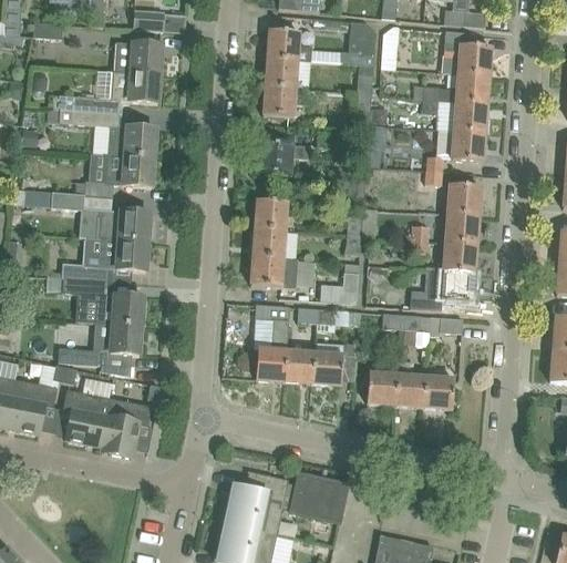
[(4,22),(4,36),(20,36),(21,7),(21,0),(6,0),(6,7),(4,22)]
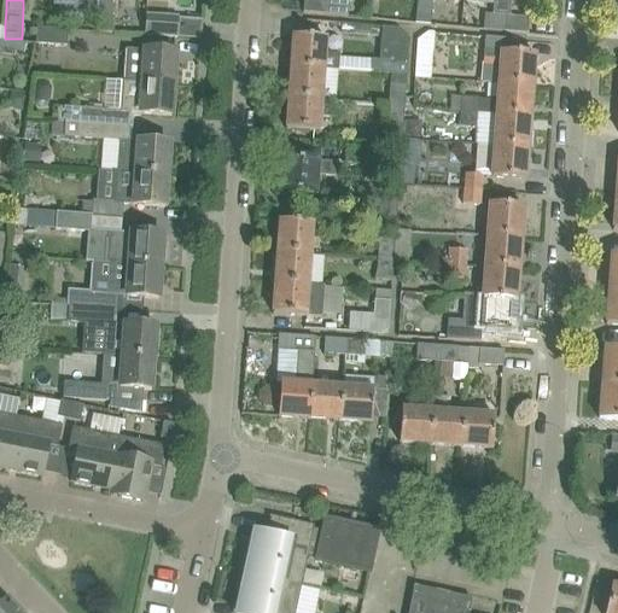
[(98,0),(98,9),(99,9),(98,28),(112,29),(112,0),(98,0)]
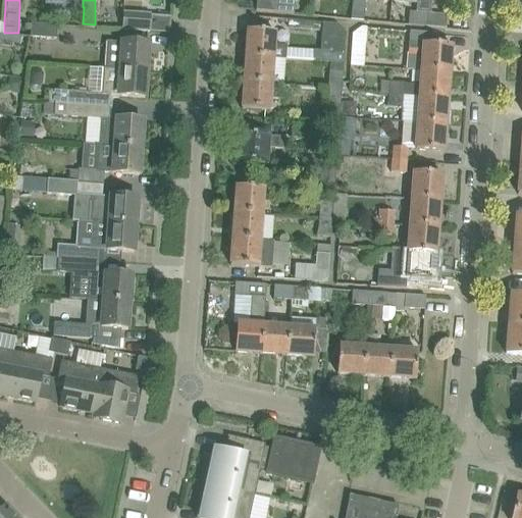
[(257,0),(256,6),(275,8),(276,0),(257,0)]
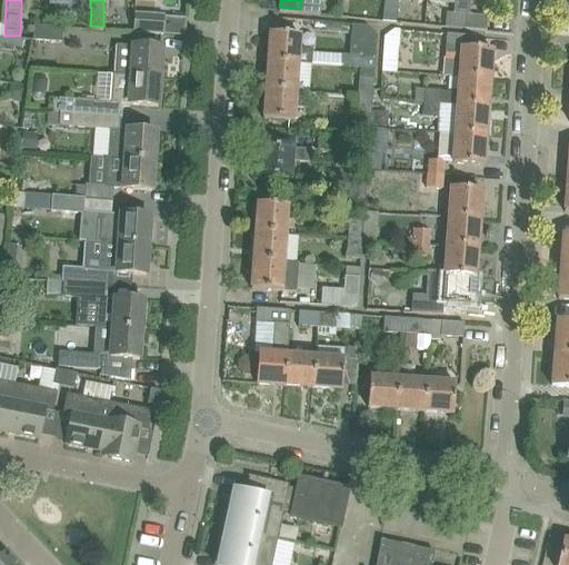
[(301,0),(300,9),(320,11),(321,0),(301,0)]
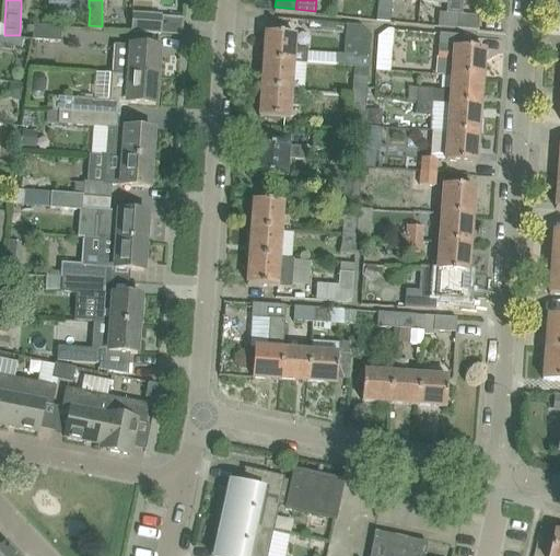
[(377,0),(376,16),(389,18),(392,0),(377,0)]
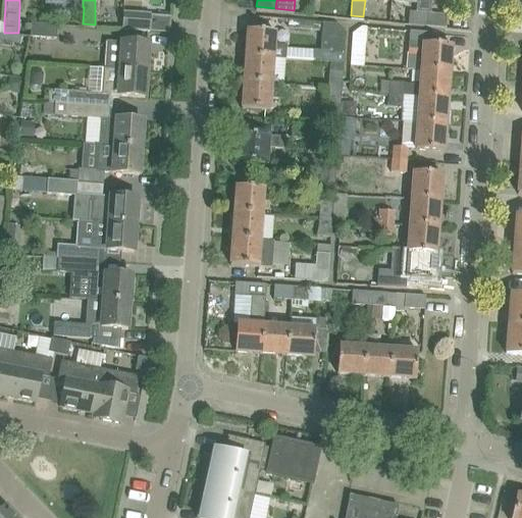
[(417,0),(416,9),(427,10),(425,22),(435,23),(445,24),(447,11),(430,10),(431,0),(417,0)]
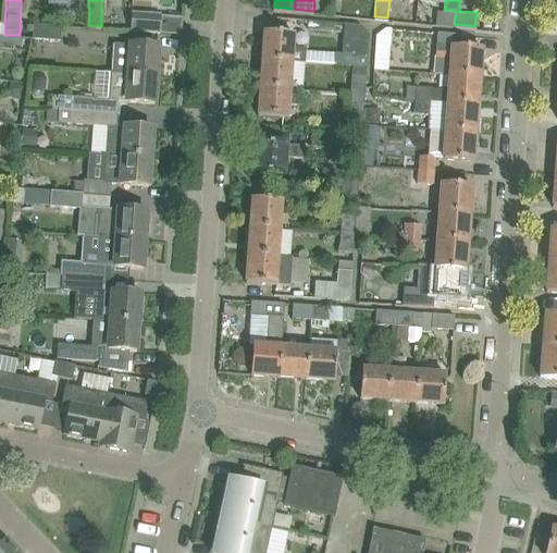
[(435,23),(454,24),(456,11),(444,10),(437,9),(435,23)]
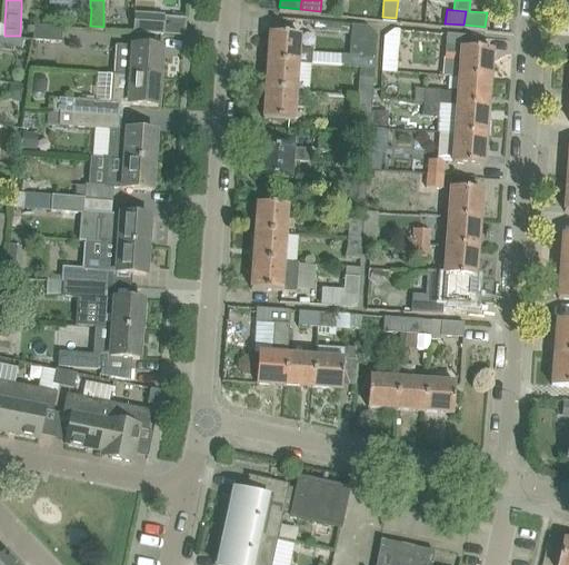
[(133,29),(162,31),(163,12),(135,10),(133,29)]
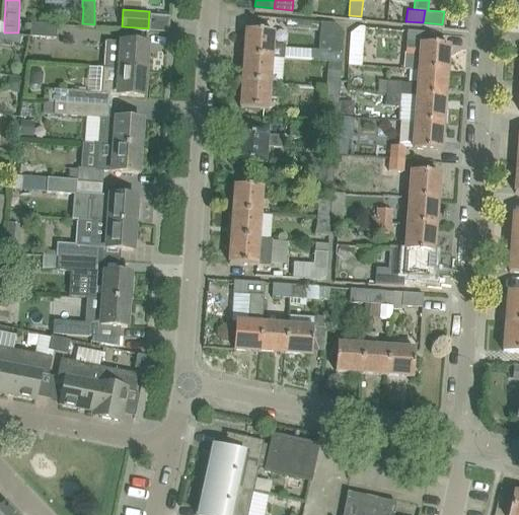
[(286,16),(286,24),(318,27),(318,19),(286,16)]
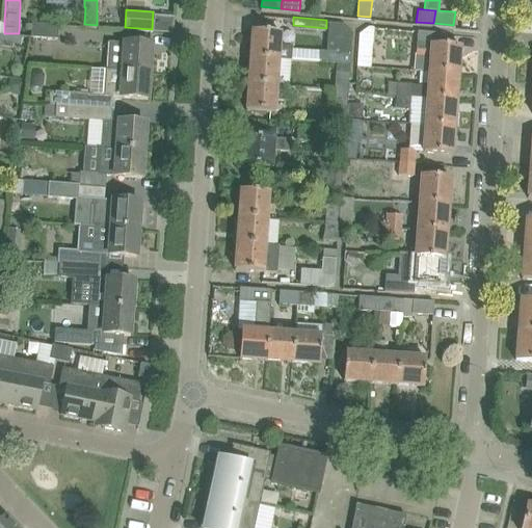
[(57,37),(58,23),(31,21),(30,35),(57,37)]
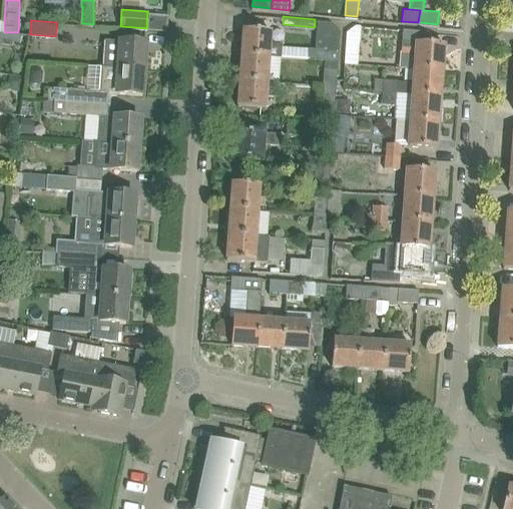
[(308,57),(325,58),(338,59),(340,29),(332,21),(316,20),(315,46),(309,46),(308,57)]
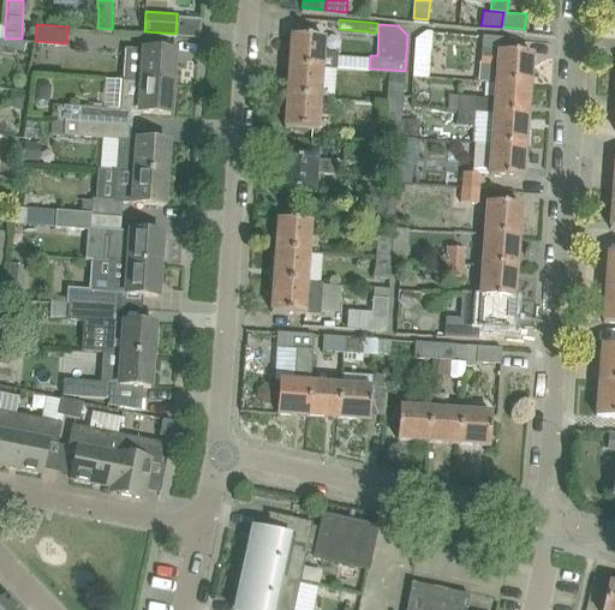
[(292,31),(290,63),(322,65),(336,66),(338,49),(323,48),(324,34),(292,31)]
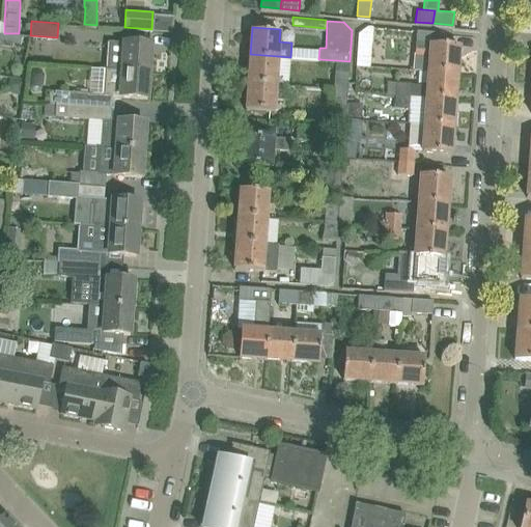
[(2,32),(1,38),(20,43),(22,33),(19,33),(4,33),(2,32)]
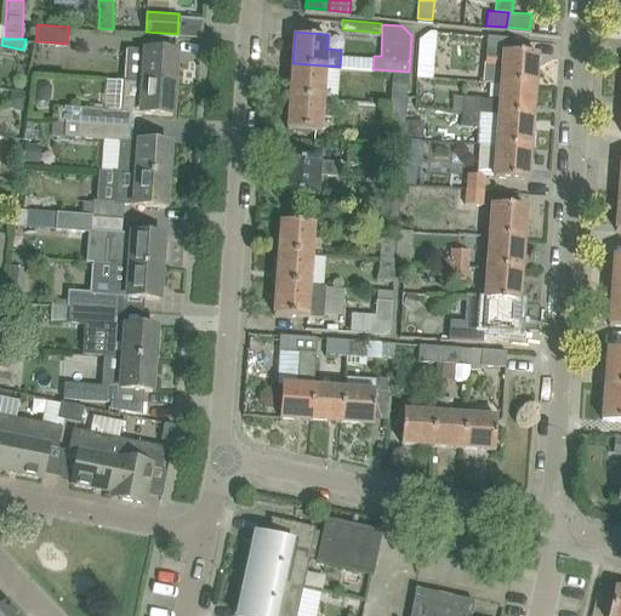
[(126,45),(125,78),(174,81),(176,49),(144,46),(126,45)]
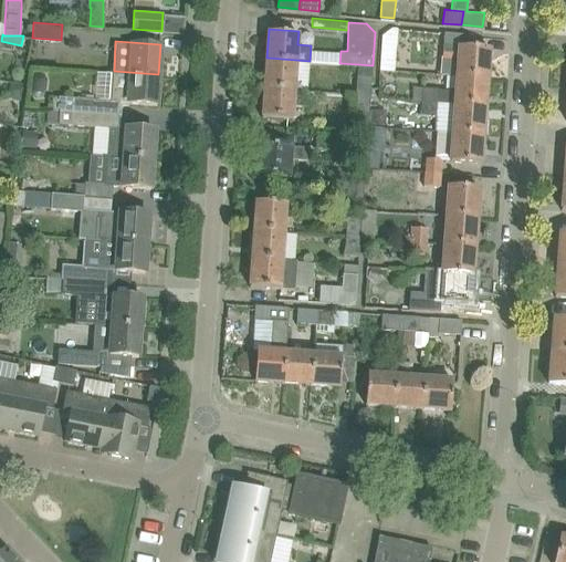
[(458,58),(457,73),(488,75),(490,45),(459,43),(459,44),(443,43),(442,56),(458,58)]
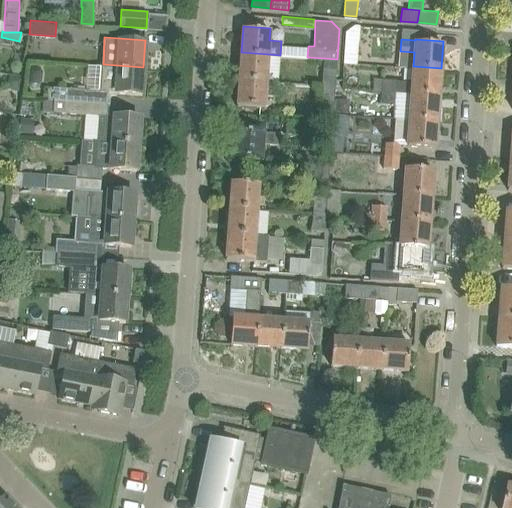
[(358,43),(344,42),(343,61),(357,62),(358,43)]
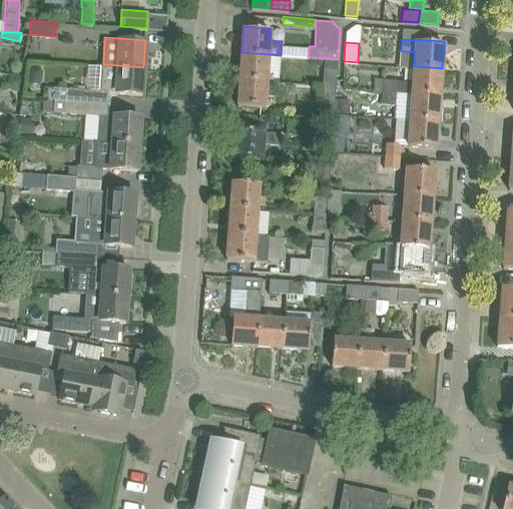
[(241,52),(239,78),(267,79),(269,54),(241,52)]
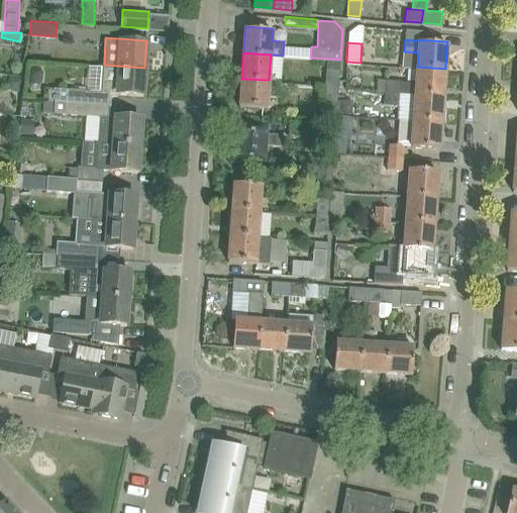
[(327,59),(325,84),(338,85),(340,60),(327,59)]
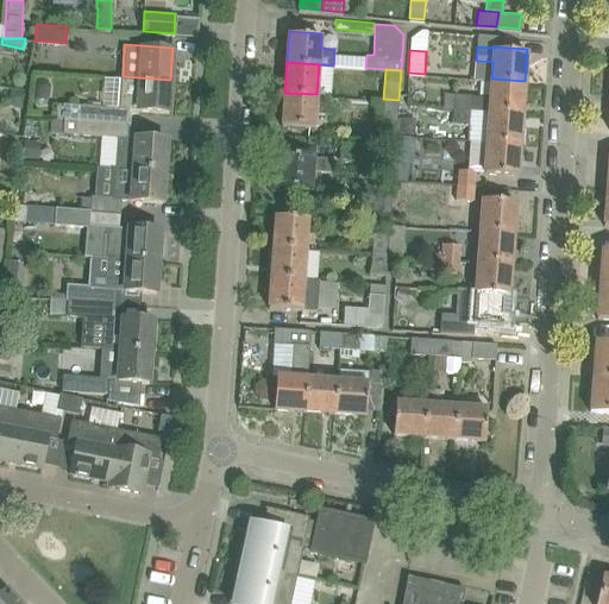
[(66,102),(66,115),(126,120),(127,107),(168,109),(170,80),(123,76),(120,106),(66,102)]
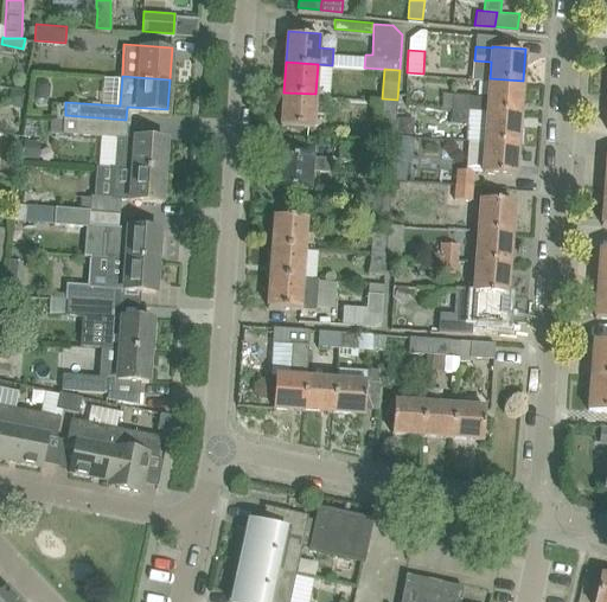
[(453,91),(452,106),(521,111),(523,81),(490,78),(489,95),(468,94),(468,93),(453,91)]
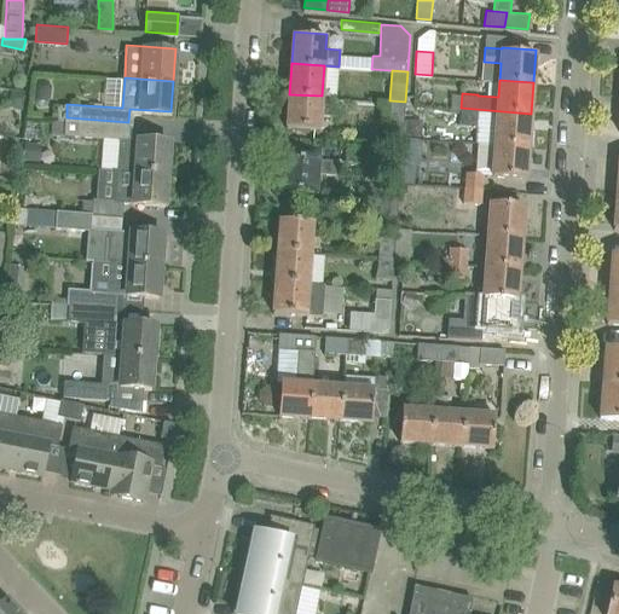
[(337,97),(322,96),(289,94),(287,126),(319,128),(320,113),(336,114),(337,97)]
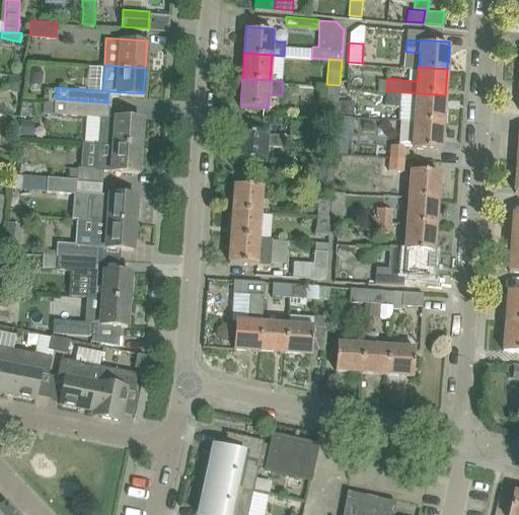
[(338,103),(340,85),(326,84),(325,102),(338,103)]
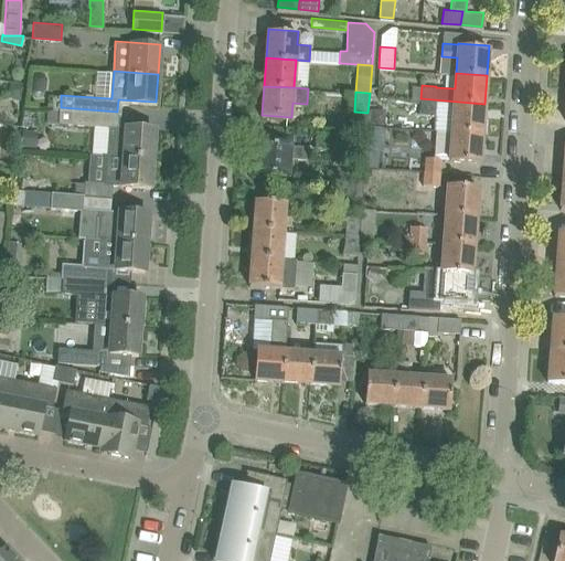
[(420,98),(419,113),(434,114),(435,112),(436,112),(435,128),(437,128),(450,129),(481,133),(484,104),(420,98)]
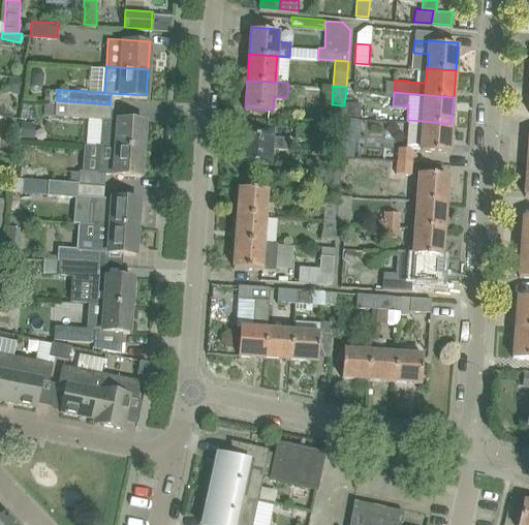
[(348,99),(348,112),(361,112),(361,99),(348,99)]
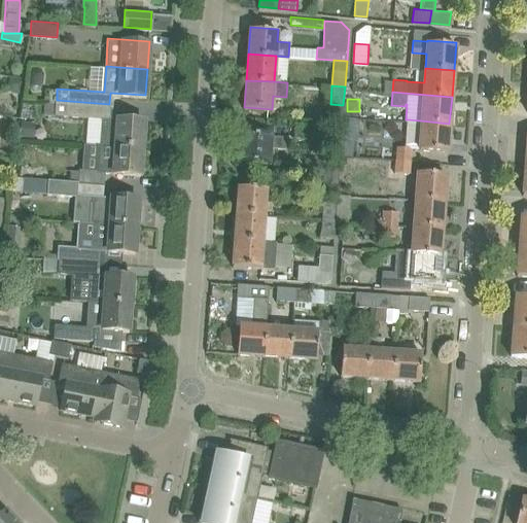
[(44,100),(43,113),(88,116),(85,143),(142,146),(144,119),(108,116),(109,104),(57,100),(48,100),(47,100),(44,100)]
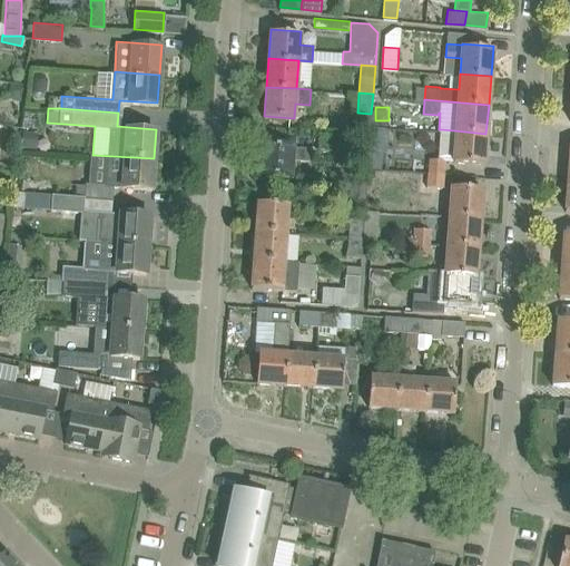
[(22,128),(20,145),(37,147),(39,130),(22,128)]
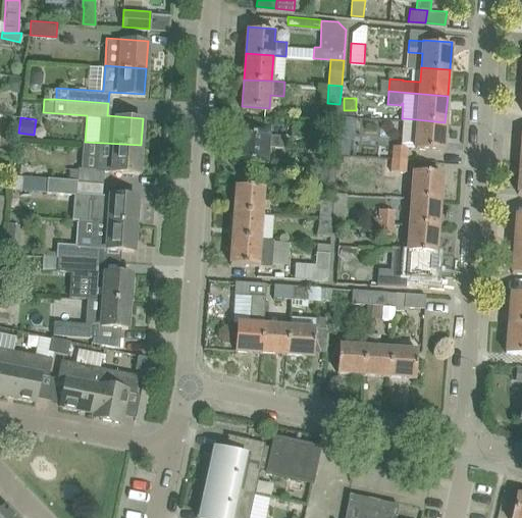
[(442,149),(445,122),(416,119),(414,147),(442,149)]
